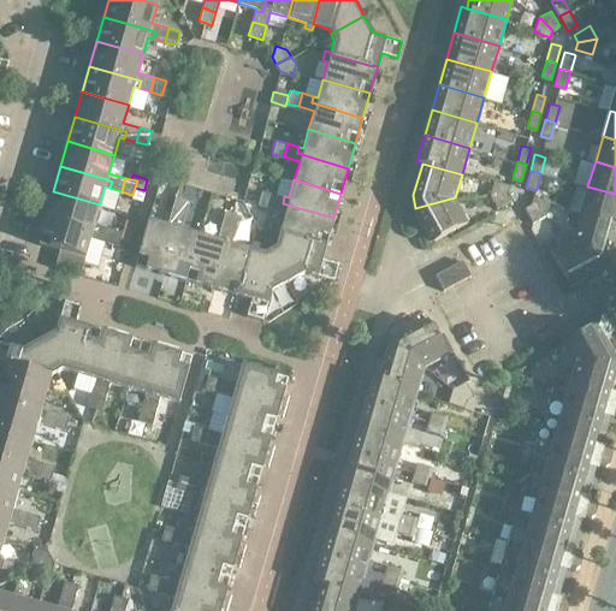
[(493,179),(490,194),(508,191),(510,184),(493,179)]
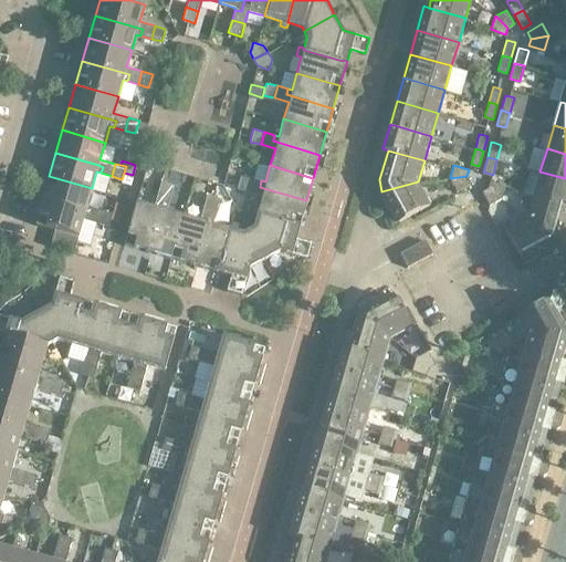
[(565,178),(540,172),(534,195),(565,204),(565,178)]
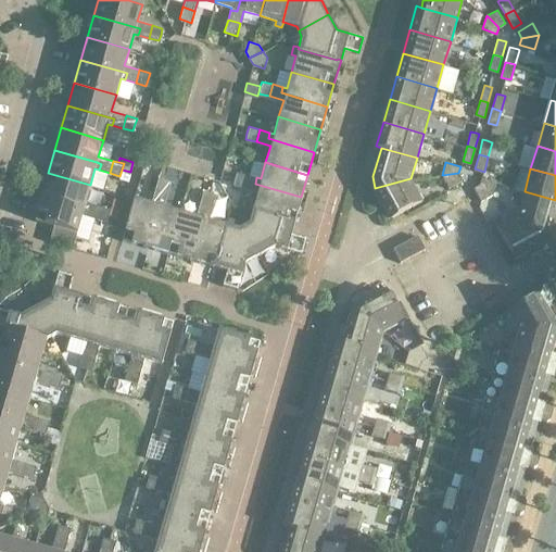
[(119,176),(119,178),(127,180),(130,172),(122,170),(119,176)]
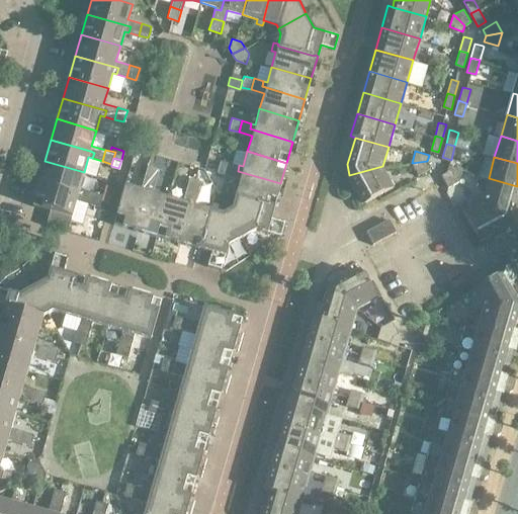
[(230,163),(220,160),(218,166),(217,171),(227,174),(230,163)]
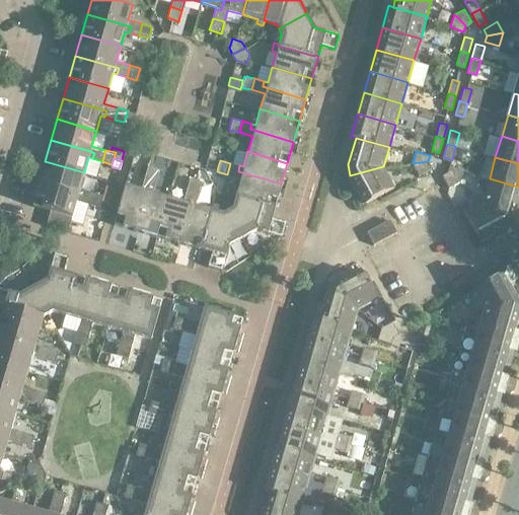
[(93,192),(79,188),(84,172),(45,161),(39,182),(78,194),(82,195),(80,201),(90,204),(93,192)]
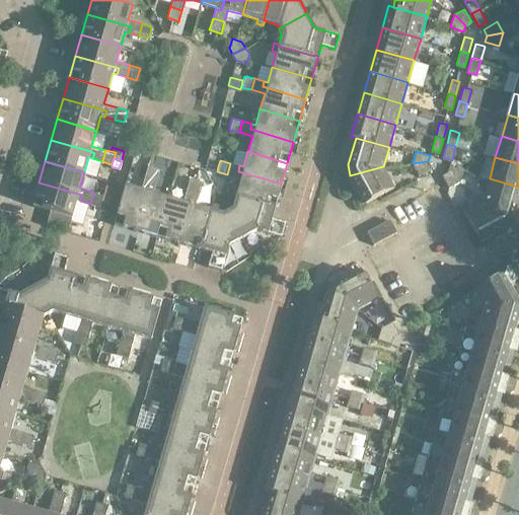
[(432,167),(428,161),(413,163),(419,174),(432,167)]
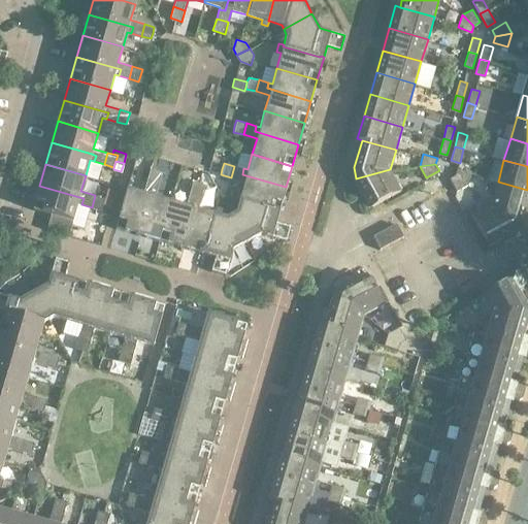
[(243,168),(234,166),(231,177),(243,182),(239,196),(277,207),(276,208),(279,208),(286,187),(242,174),(243,168)]
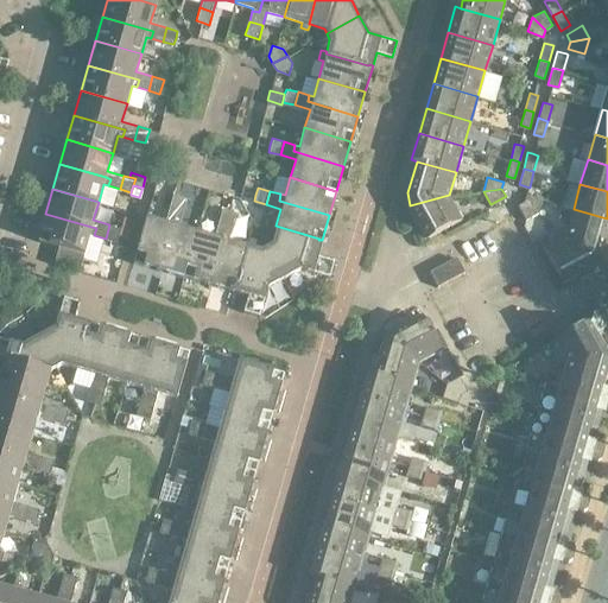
[(543,197),(526,192),(524,200),(538,211),(543,197)]
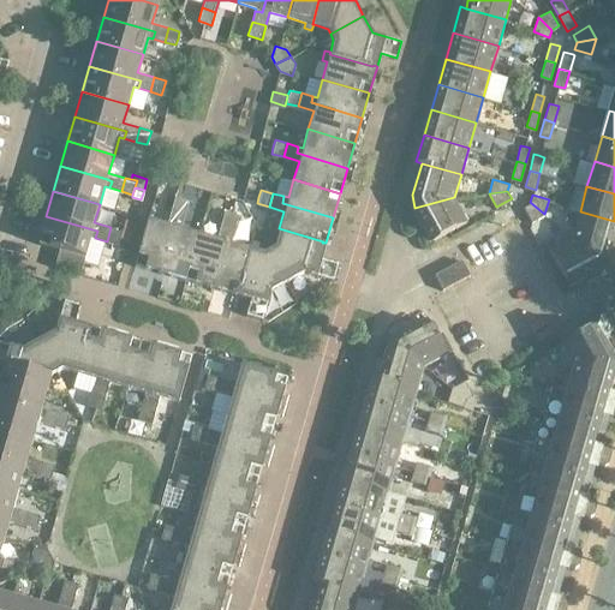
[(181,197),(174,196),(171,205),(185,210),(189,199),(181,197)]
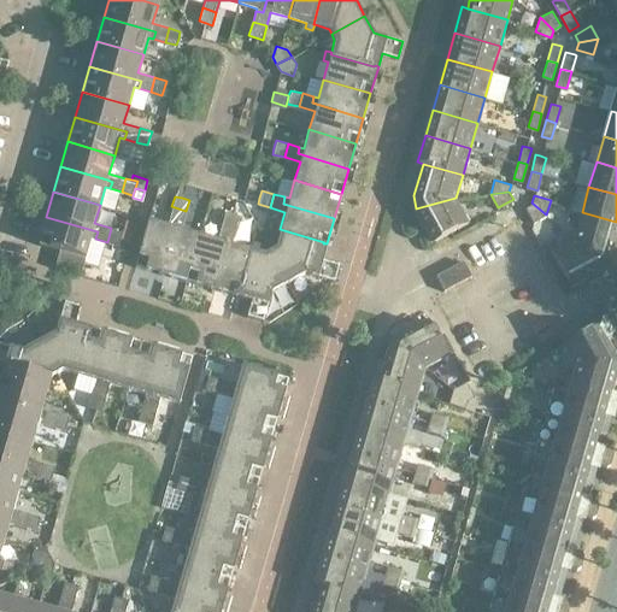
[(469,222),(456,198),(416,209),(433,241),(450,231),(469,222)]
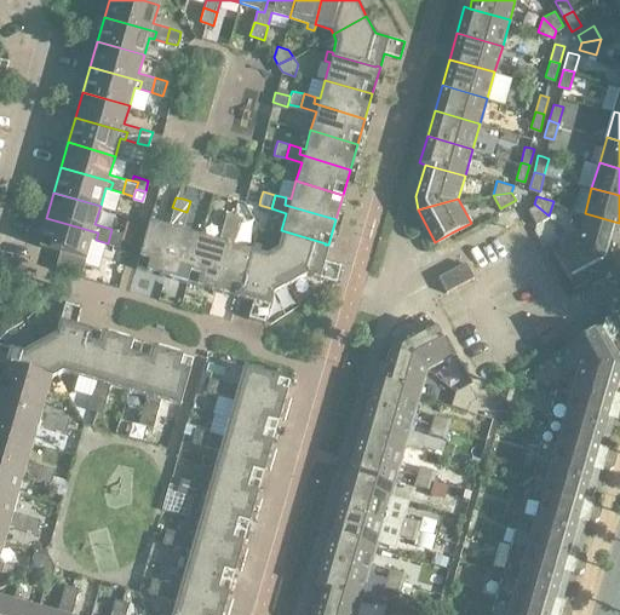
[(549,216),(534,203),(527,207),(535,223),(549,216)]
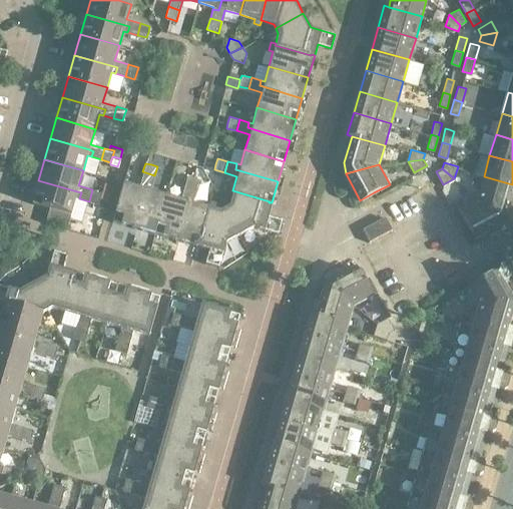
[(145,183),(151,184),(154,175),(142,171),(138,185),(123,181),(112,219),(133,225),(145,183)]
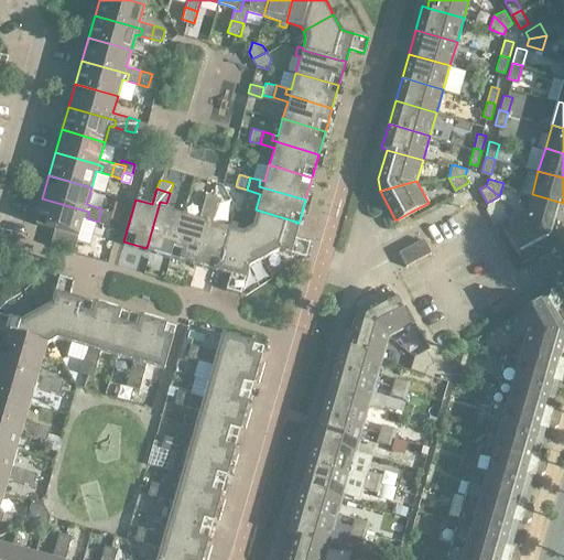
[(203,203),(215,206),(218,196),(212,194),(206,193),(205,193),(203,203)]
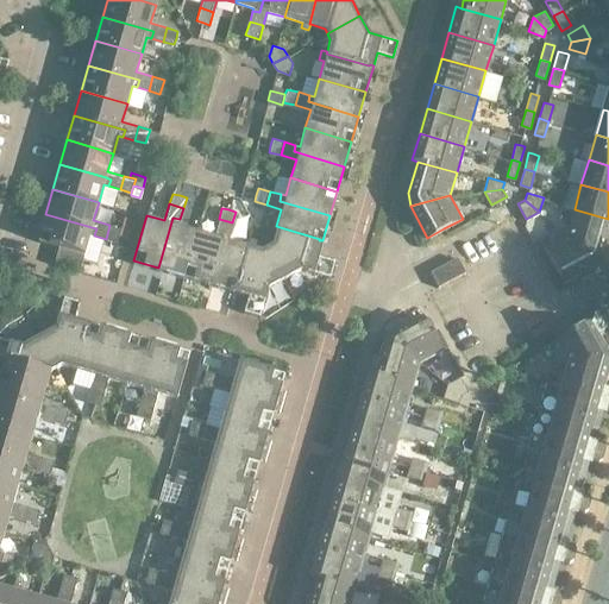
[(608,219),(575,209),(567,234),(598,259),(602,255),(608,231),(608,219)]
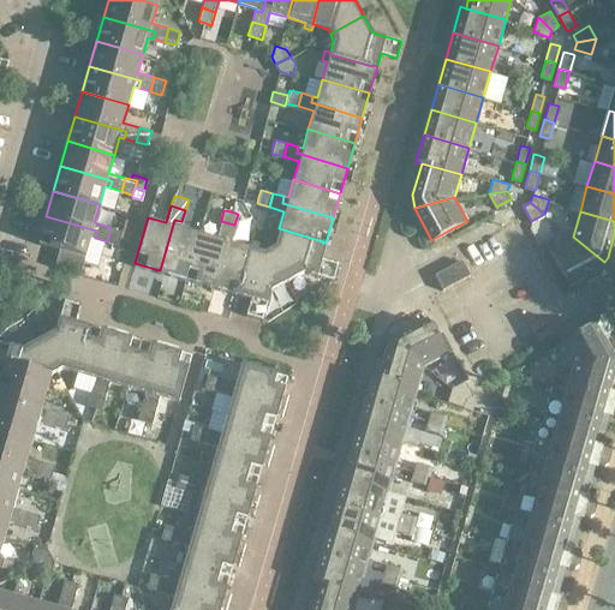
[(95,238),(97,231),(93,229),(46,216),(39,241),(59,247),(85,255),(90,237),(95,238)]
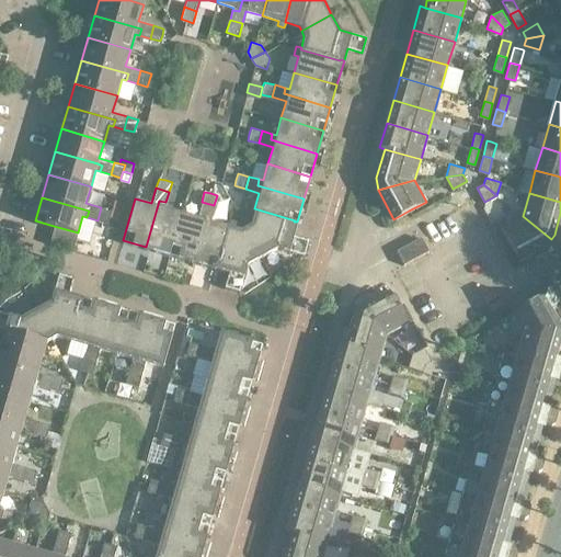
[(169,253),(181,212),(164,207),(165,202),(159,201),(146,247),(169,253)]
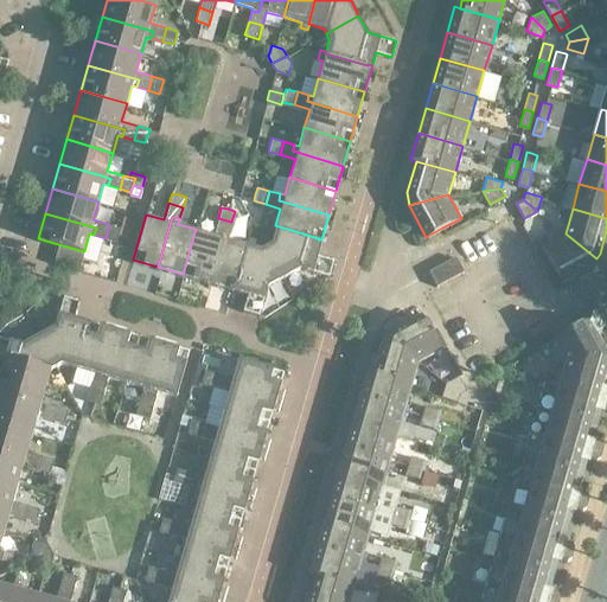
[(229,232),(231,222),(218,218),(213,234),(196,229),(183,274),(208,281),(222,231),(229,232)]
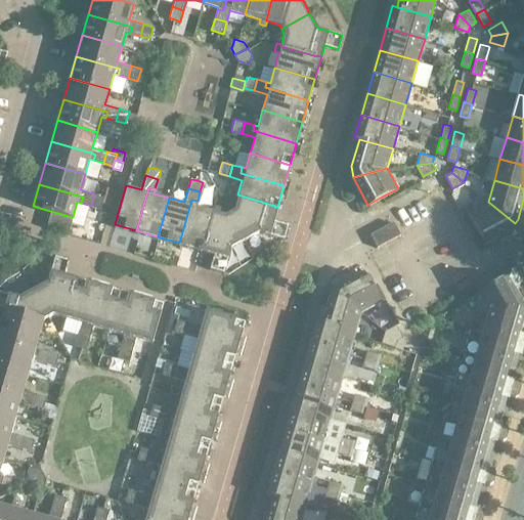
[(91,206),(100,208),(102,203),(104,197),(94,193),(91,206)]
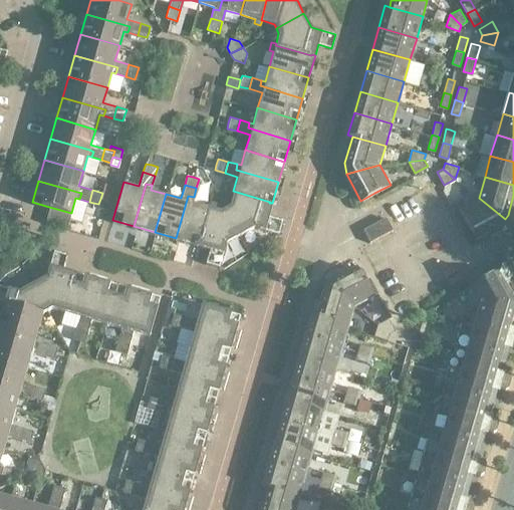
[(270,202),(233,191),(229,206),(224,208),(240,234),(254,226),(279,233),(282,220),(269,216),(272,203),(269,203),(270,202)]
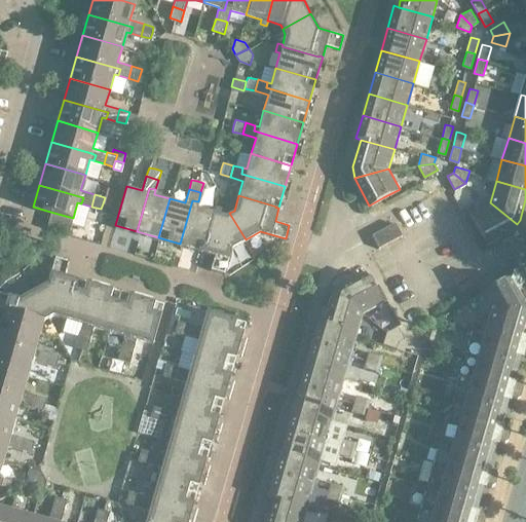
[(180,244),(202,251),(202,248),(201,248),(213,211),(196,206),(198,201),(192,200),(180,244)]
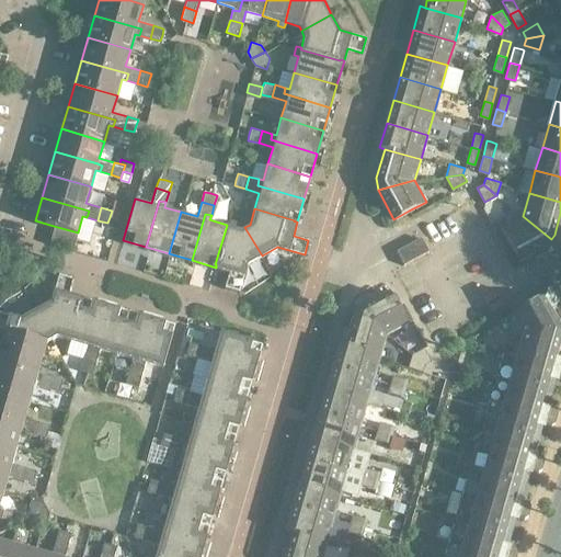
[(551,239),(523,216),(506,225),(501,227),(518,260),(547,243),(551,239)]
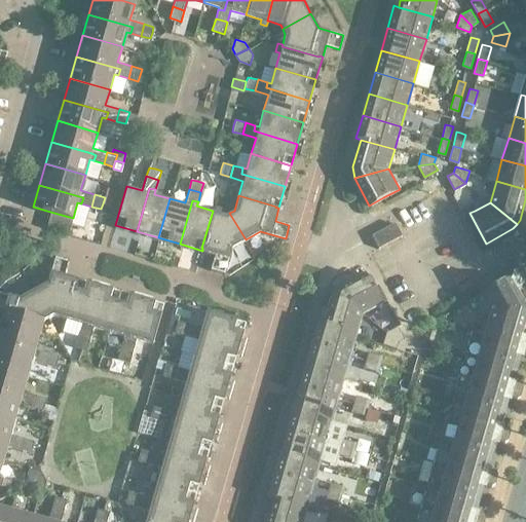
[(225,215),(213,211),(201,248),(202,248),(202,251),(215,254),(211,268),(224,272),(231,248),(246,239),(229,213),(225,215)]
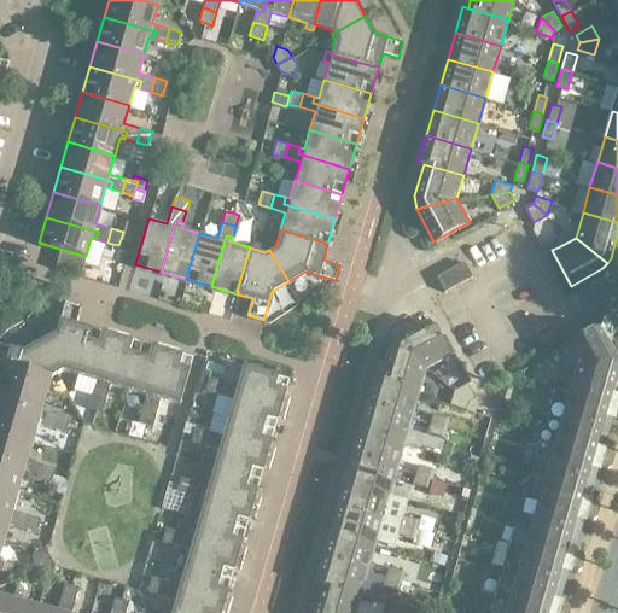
[(86,256),(59,249),(54,266),(81,274),(86,256)]
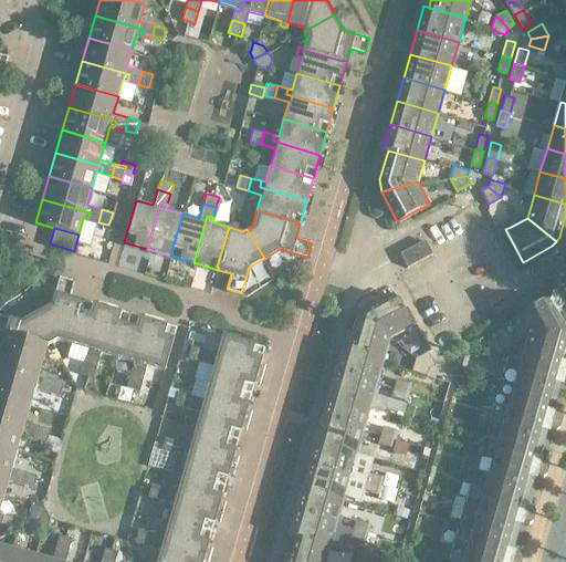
[(400,251),(400,253),(408,266),(432,252),(425,238),(400,251)]
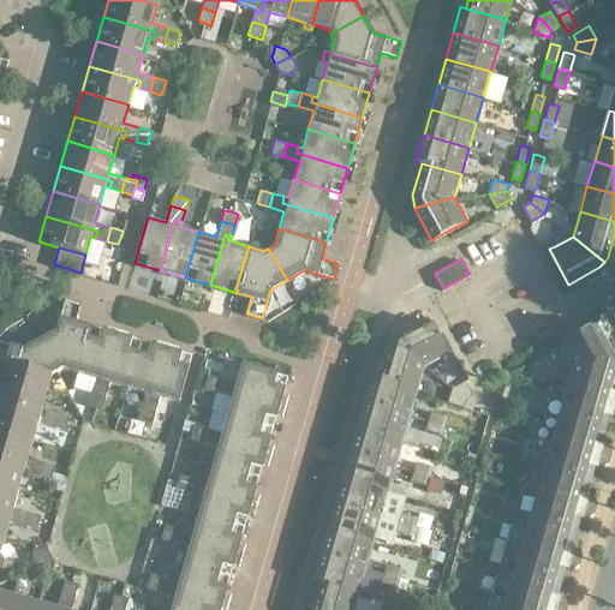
[(64,299),(63,304),(55,329),(39,338),(57,370),(63,368),(79,372),(93,326),(76,321),(81,304),(64,299)]
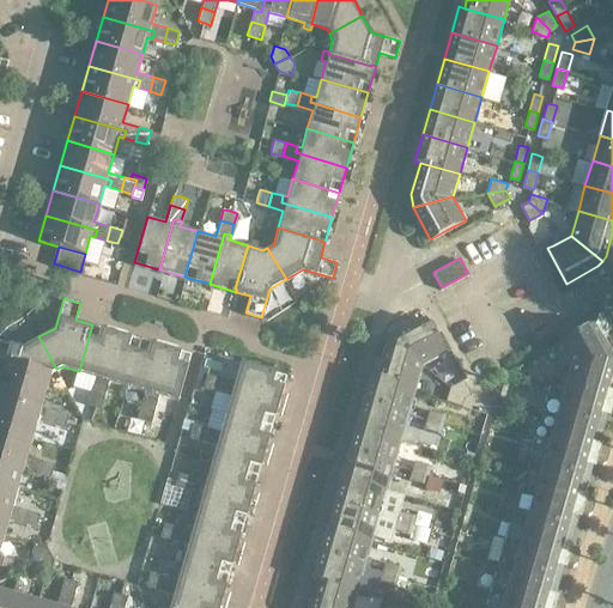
[(550,384),(535,437),(485,607),(563,607),(565,603),(563,600),(554,597),(564,564),(572,566),(572,565),(576,564),(580,553),(577,549),(577,548),(569,546),(578,514),(587,516),(588,515),(590,514),(594,503),(592,499),(593,498),(583,496),(593,462),(602,464),(606,462),(608,451),(607,448),(598,445),(607,412),(612,413),(612,389),(612,388),(607,387),(612,369),(611,354),(601,338),(605,335),(606,332),(605,329),(612,324),(612,323),(612,322),(612,318),(606,306),(602,305),(587,314),(586,317),(587,318),(590,317),(593,321),(592,324),(558,342),(571,366),(565,388),(550,384)]
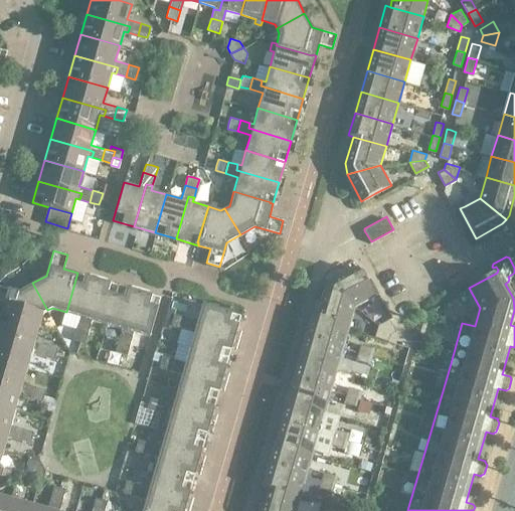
[(373,294),(357,265),(346,271),(331,279),(328,283),(354,305),(373,294)]
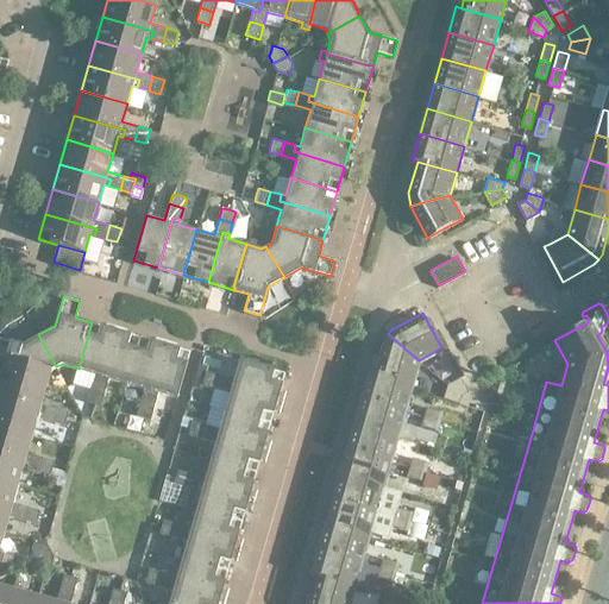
[(114,328),(92,322),(79,369),(95,373),(93,378),(100,381),(114,328)]
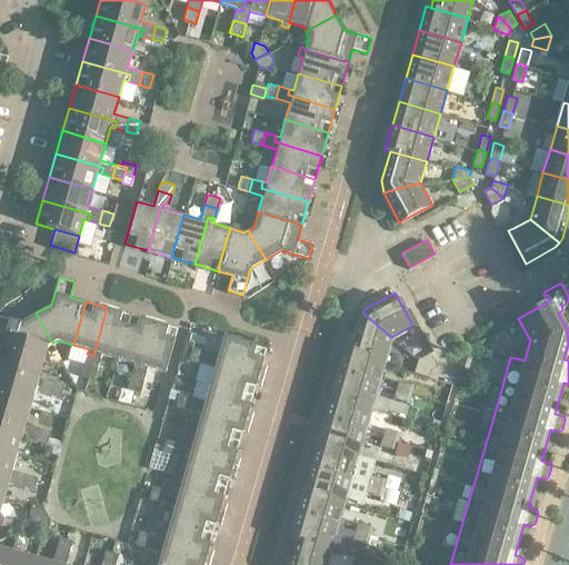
[(130,314),(107,307),(93,356),(87,354),(85,364),(97,368),(101,353),(118,357),(130,314)]
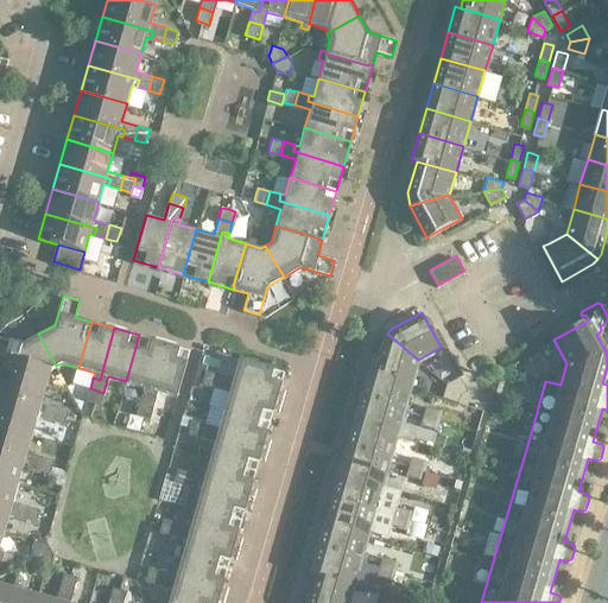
[(56,366),(38,334),(21,343),(0,336),(0,354),(5,355),(0,372),(46,386),(51,369),(56,366)]
